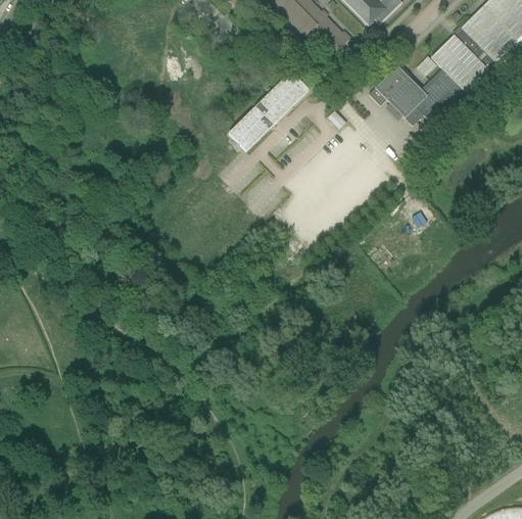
[(274,1),(282,10),(284,8),(291,15),(289,17),(290,18),(292,16),(299,25),(298,26),(306,35),(310,31),(331,52),(339,44),(341,46),(351,36),(344,29),(343,30),(342,29),(327,14),(329,12),(324,7),(321,9),(319,6),(321,5),(320,4),(319,5),(313,0),(275,0),(274,1)]
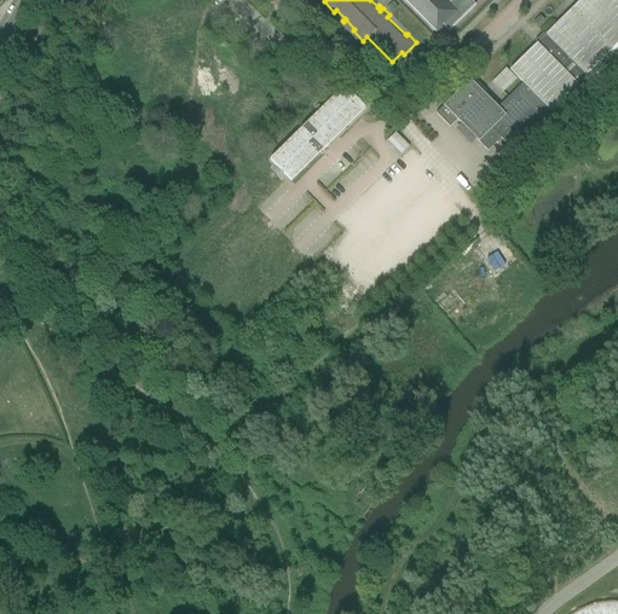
[(392,0),(387,5),(392,10),(399,3),(397,0),(392,0)]
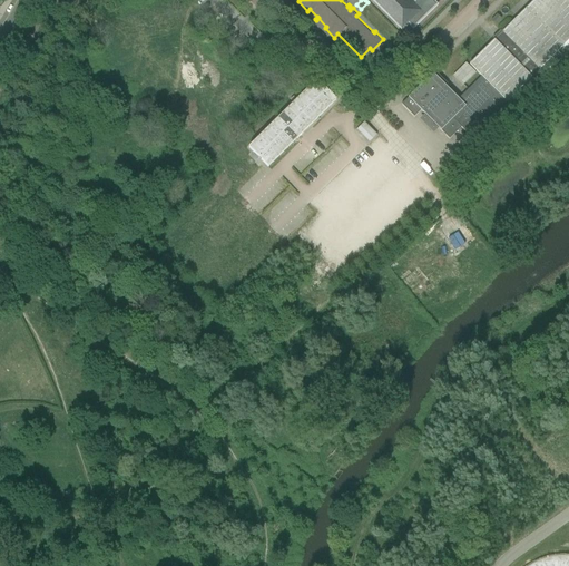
[(376,0),(403,26),(409,20),(413,25),(438,1),(437,0),(415,0),(376,0)]
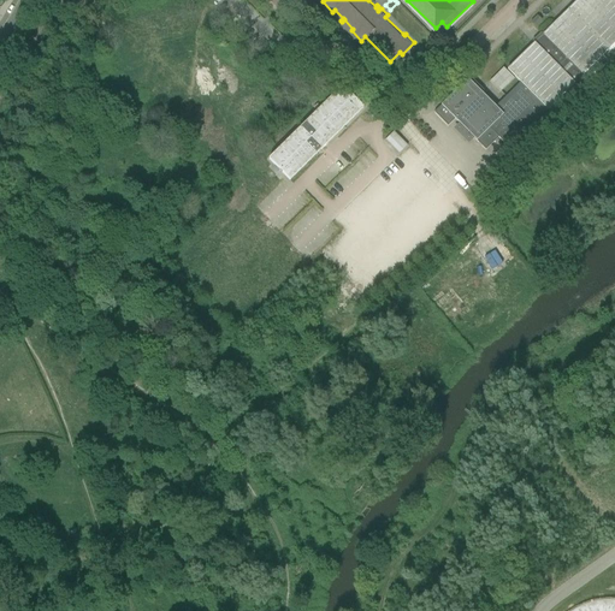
[(442,101),(435,110),(449,123),(456,116),(460,119),(461,119),(468,126),(468,128),(469,128),(471,129),(469,131),(475,135),(478,137),(486,146),(500,134),(515,149),(580,85),(578,82),(586,72),(590,76),(614,51),(614,0),(574,0),(543,31),(536,40),(509,65),(521,78),(504,95),(501,98),(503,100),(498,105),(496,102),(469,75),(454,89),(442,101)]
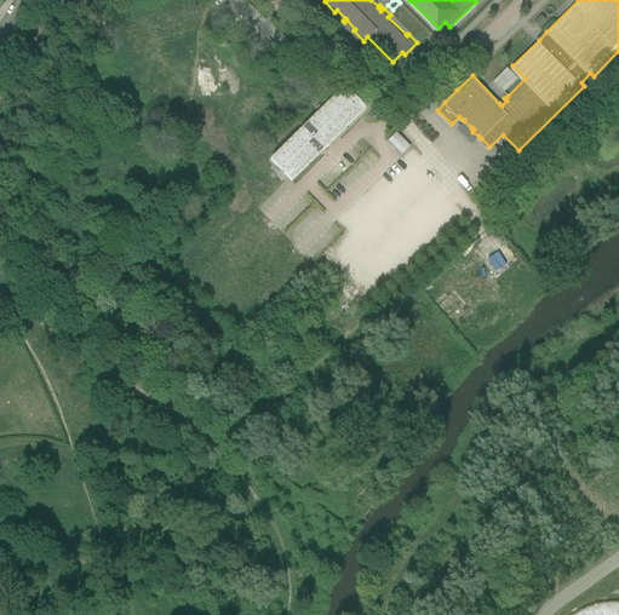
[(405,64),(413,74),(420,68),(423,70),(429,65),(425,62),(431,56),(423,47),(405,64)]
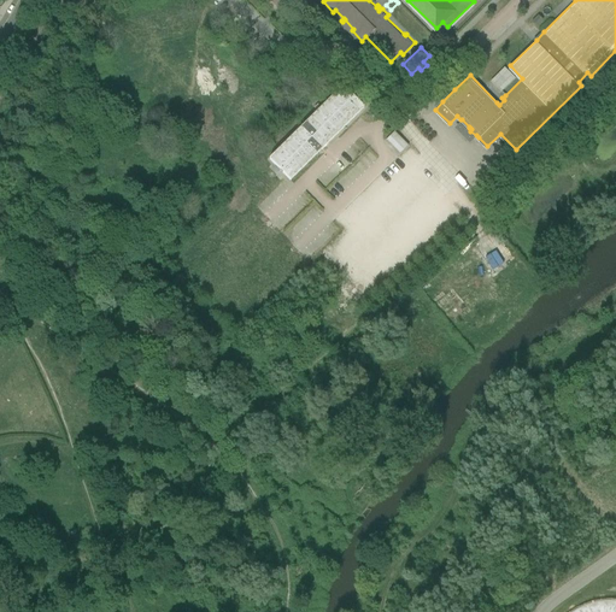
[(344,82),(270,156),(291,177),(357,111),(364,104),(344,82)]
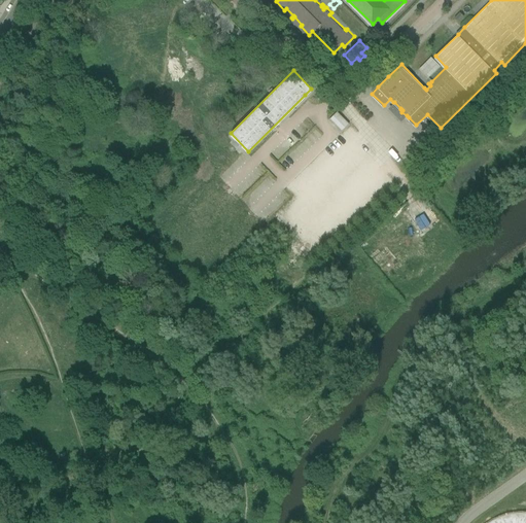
[(331,115),(344,128),(351,120),(338,108),(331,115)]
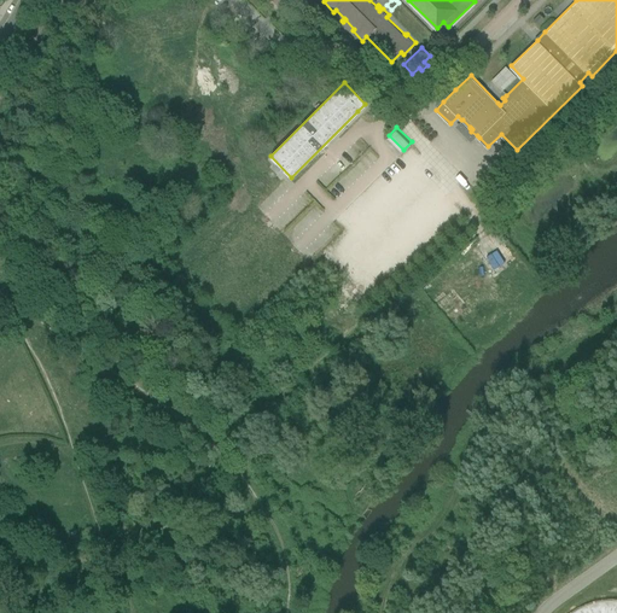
[(616,601),(610,600),(603,601),(597,602),(591,603),(583,607),(577,609),(572,612),(571,612),(616,612),(616,601)]
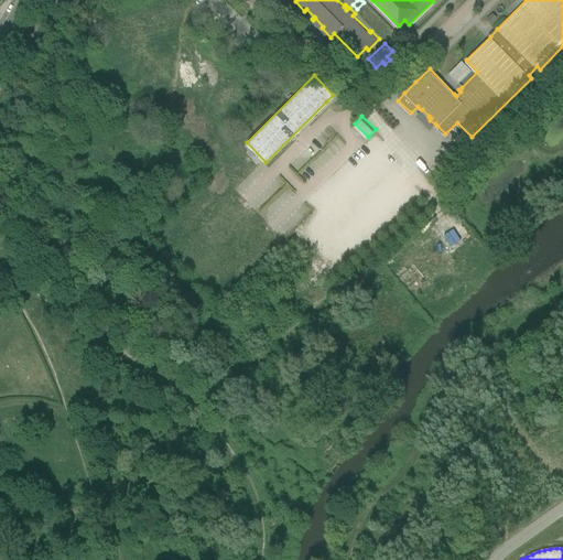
All buildings are outlined.
